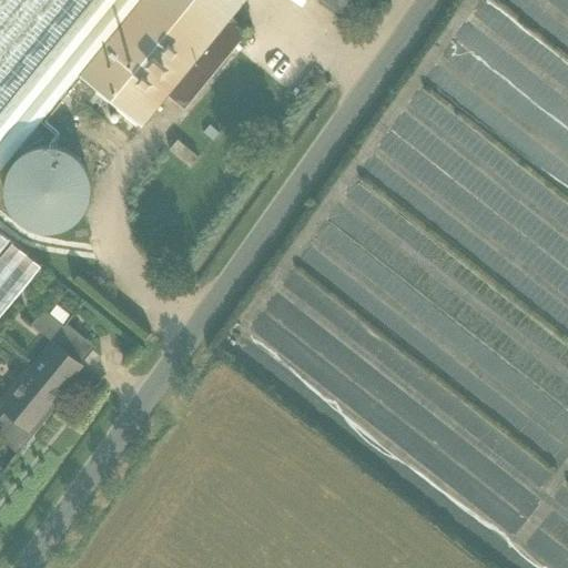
[(0,0),(0,170),(53,105),(79,74),(141,127),(166,94),(184,109),(249,31),(231,17),(244,0),(0,0)]
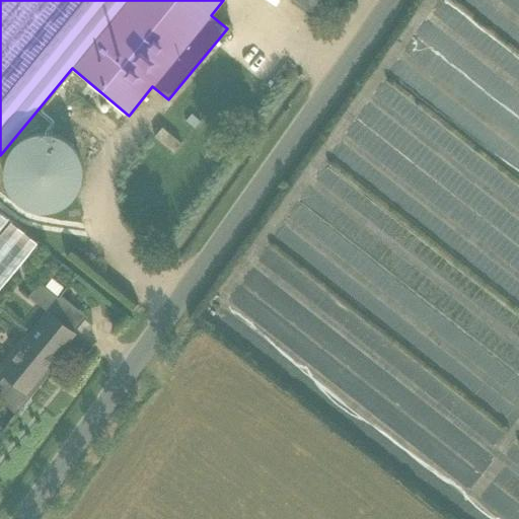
[(391,455),(380,432),(492,518),(518,518),(518,0),(493,0),(509,32),(421,0),(415,82),(424,101),(383,87),(331,152),(376,188),(325,169),(271,237),(275,240),(229,298),(286,343),(272,362),(391,455)]
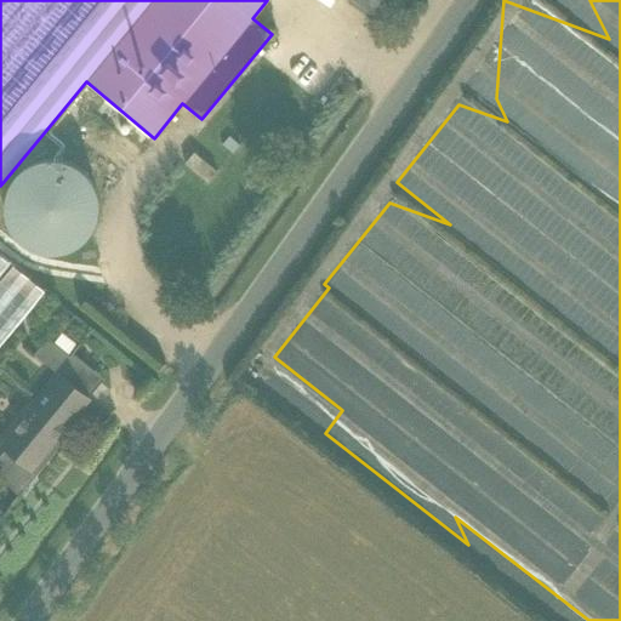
[(349,0),(348,3),(370,17),(381,0),(349,0)]
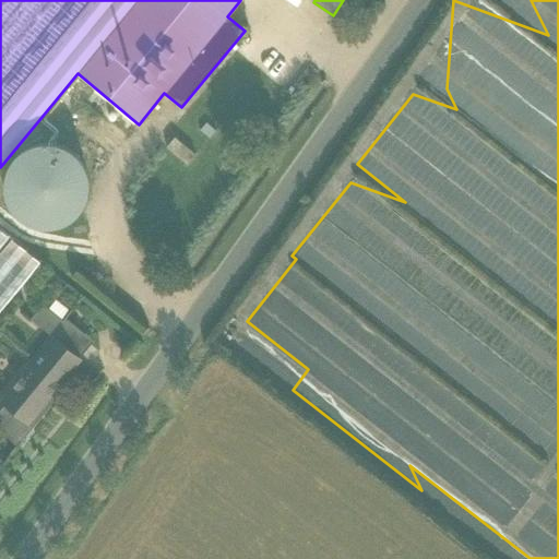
[(12,239),(0,253),(0,309),(39,262),(12,239)]
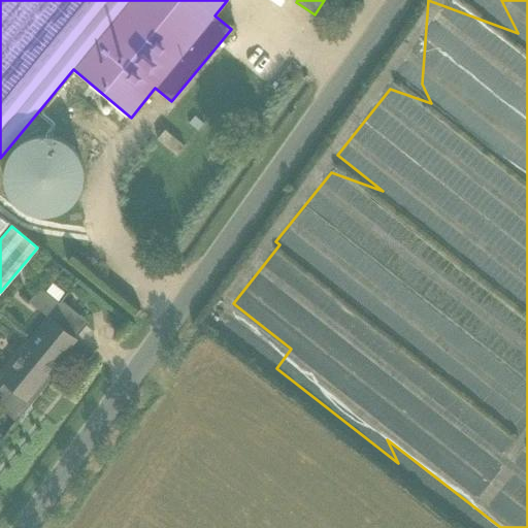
[(67,309),(40,288),(29,301),(47,317),(23,347),(24,348),(25,345),(26,347),(0,378),(13,389),(3,402),(23,419),(25,415),(23,414),(54,375),(53,375),(52,376),(48,373),(75,339),(57,324),(67,309)]
